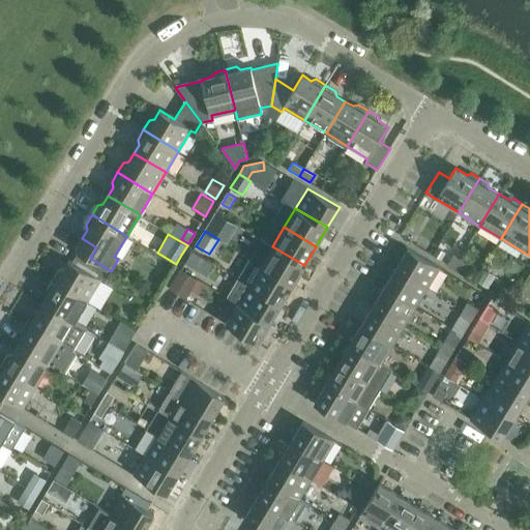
[(272,246),(262,240),(251,259),(293,285),(304,265),(272,246)]
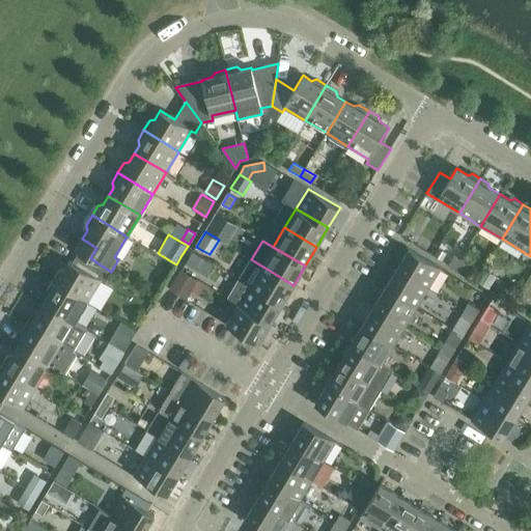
[(440,268),(409,249),(396,269),(428,287),(440,268)]
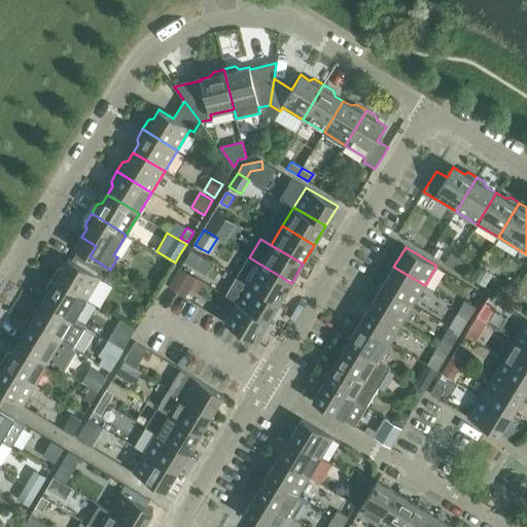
[(190,250),(183,262),(199,272),(206,259),(190,250)]
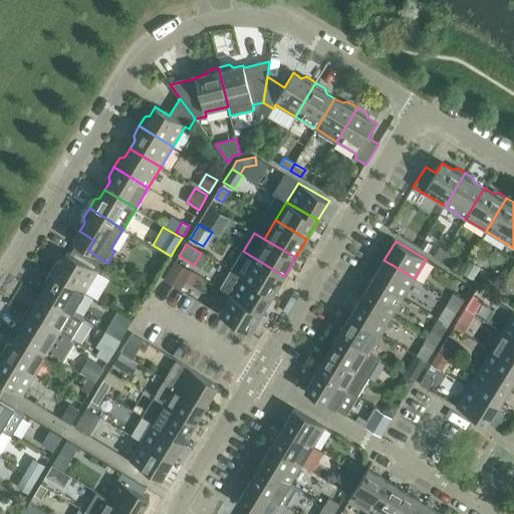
[(440,247),(434,257),(440,260),(446,251),(440,247)]
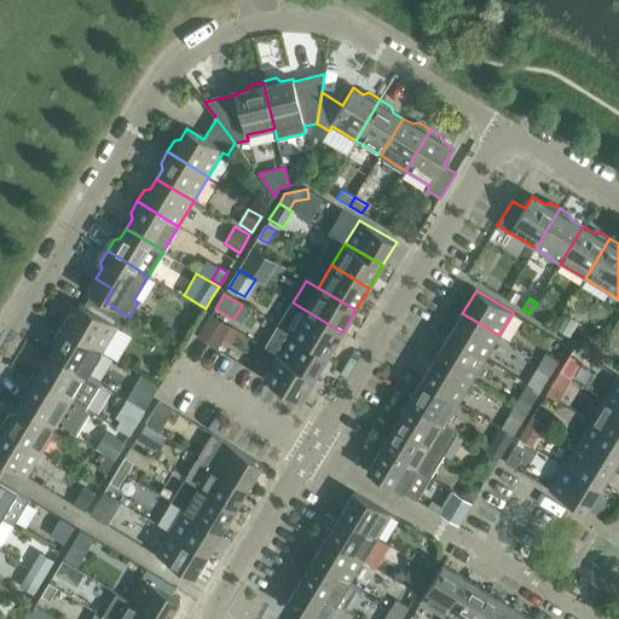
[(74,314),(68,316),(62,327),(102,352),(117,327),(122,330),(129,317),(105,301),(98,313),(80,304),(74,314)]
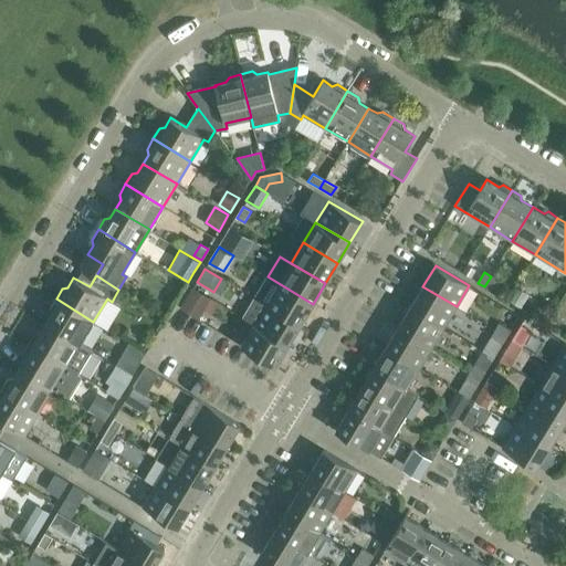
[(313,304),(268,276),(254,297),(301,324),(313,304)]
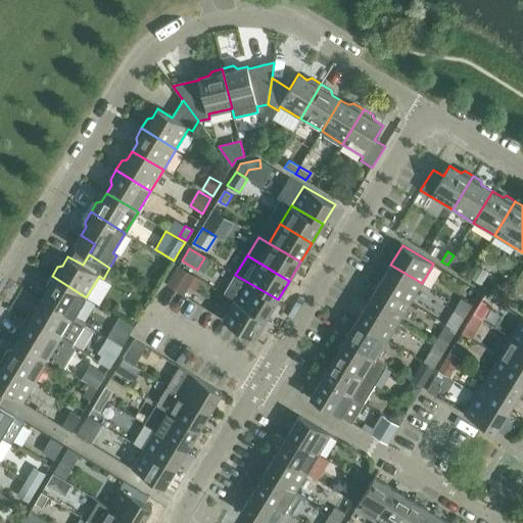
[(454,269),(460,259),(454,255),(447,265),(454,269)]
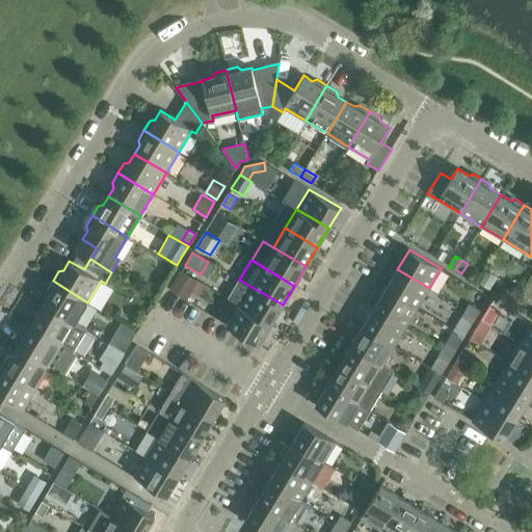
[(429,288),(397,269),(386,288),(418,308),(429,288)]
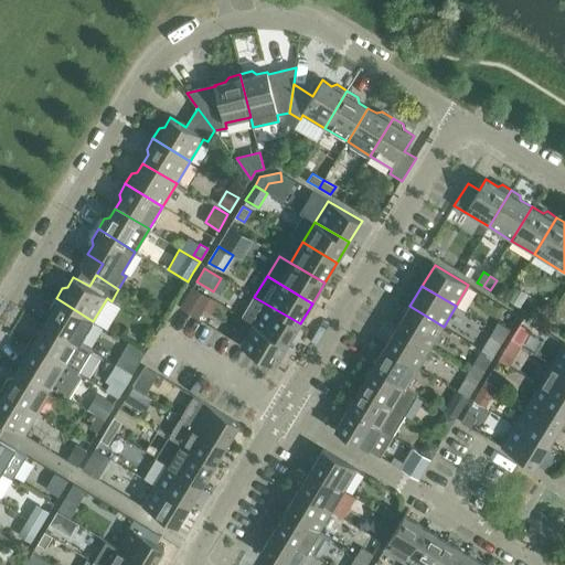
[(515,286),(508,299),(521,307),(529,294),(515,286)]
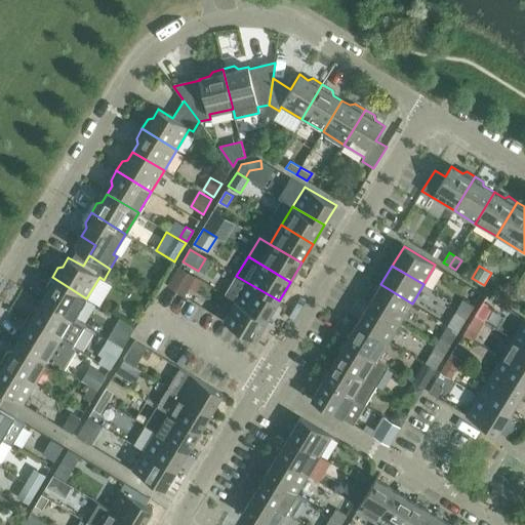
[(183,295),(194,277),(179,268),(168,286),(183,295)]
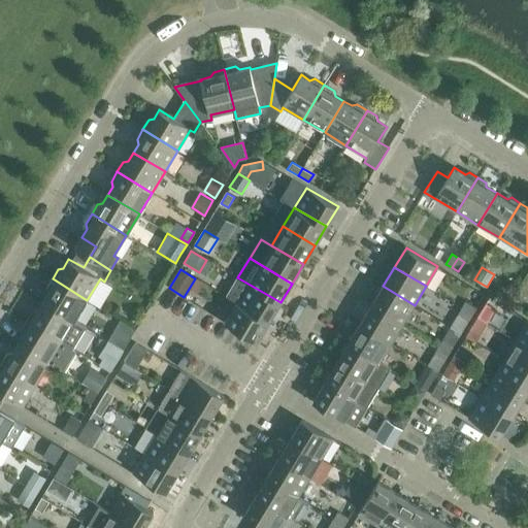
[(281,302),(237,277),(226,296),(237,302),(268,322),(281,302)]
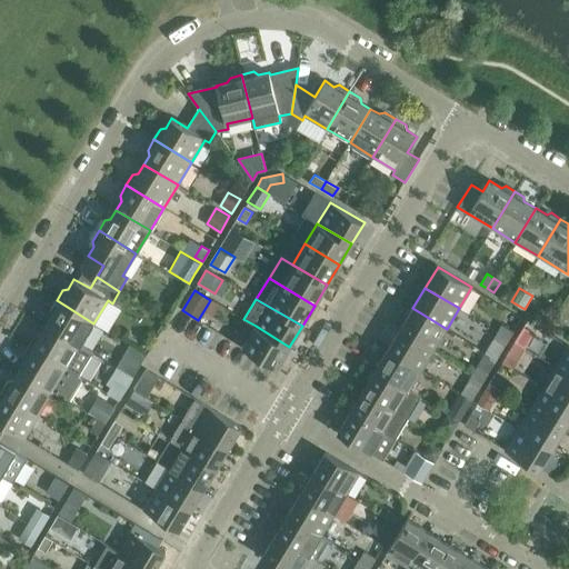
[(50,310),(51,316),(46,326),(80,346),(93,323),(57,300),(50,310)]
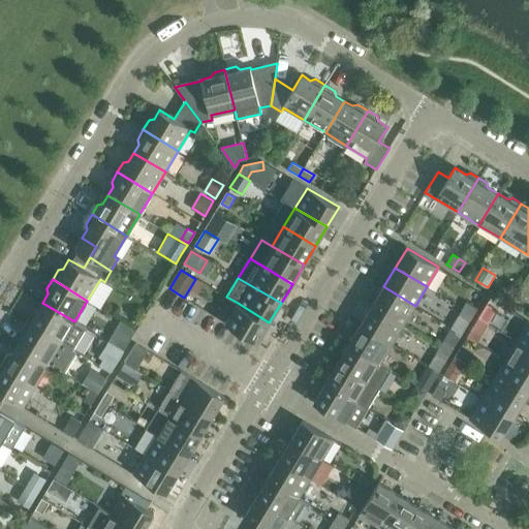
[(415,306),(383,286),(372,306),(404,324),(415,306)]
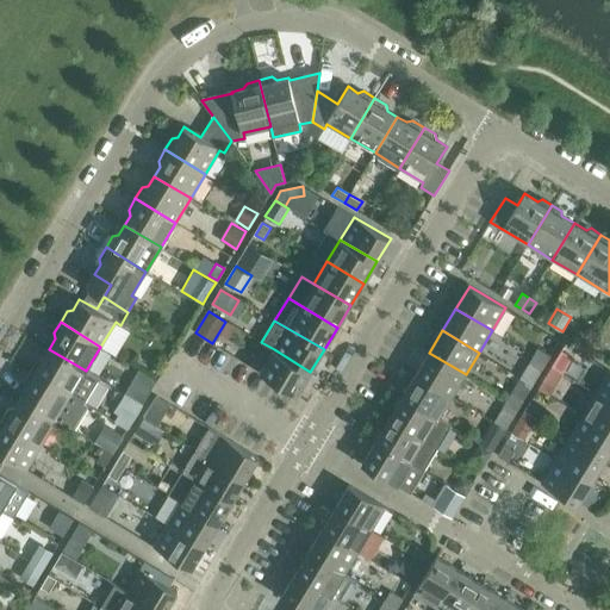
[(552,367),(561,373),(577,347),(567,341),(552,367)]
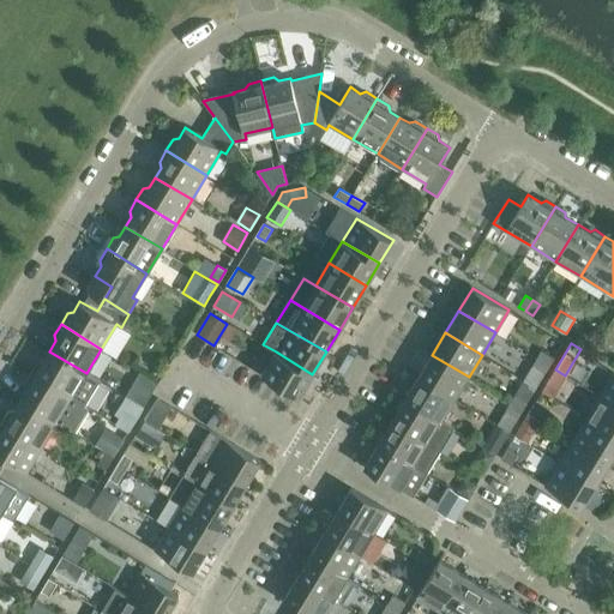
[(43,361),(37,362),(31,373),(72,398),(84,405),(98,380),(86,373),(49,351),(43,361)]
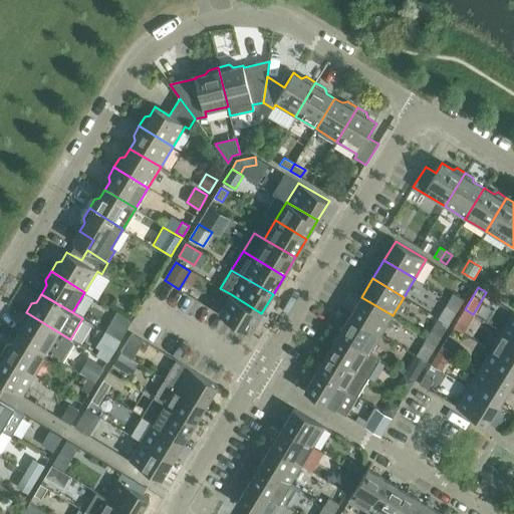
[(219,313),(250,332),(261,313),(231,294),(219,313)]
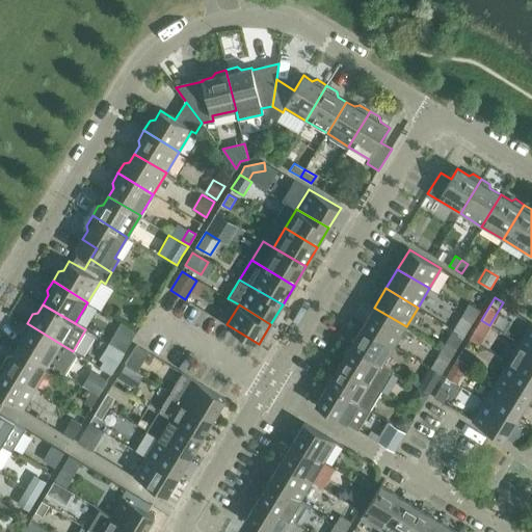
[(480,310),(471,304),(468,312),(476,317),(480,310)]
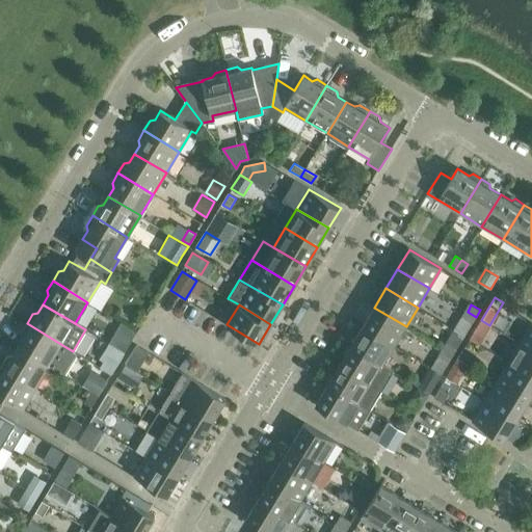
[(406,326),(374,308),(363,326),(394,346),(406,326)]
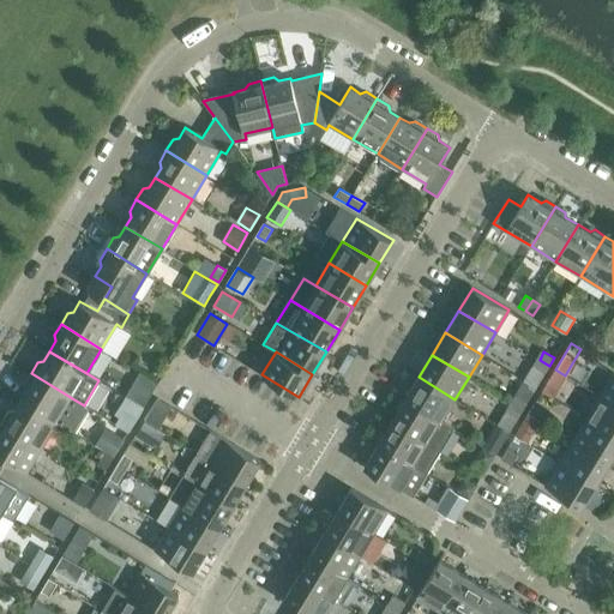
[(549,366),(540,360),(525,381),(536,387),(549,366)]
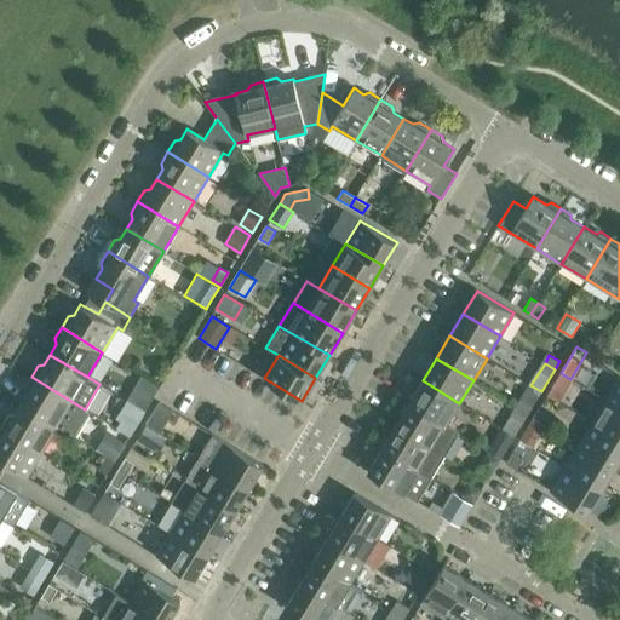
[(570,379),(561,373),(547,395),(557,401),(570,379)]
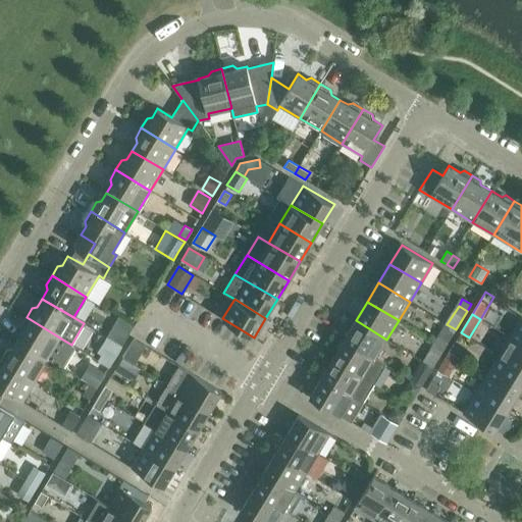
[(20,326),(21,331),(16,341),(48,359),(61,338),(27,317),(20,326)]
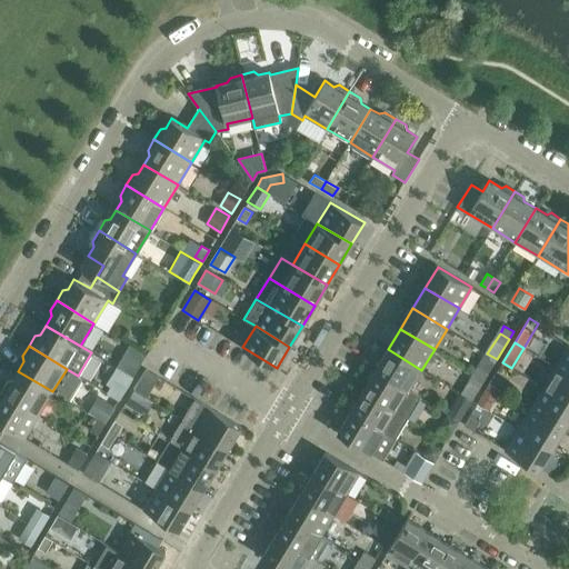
[(568,346),(556,367),(568,375),(568,346)]
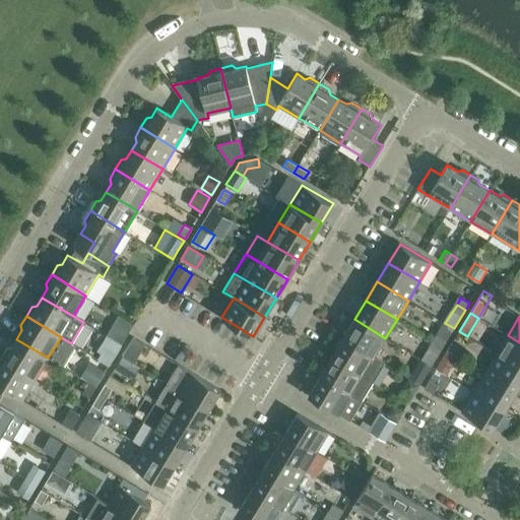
[(385,338),(354,319),(343,338),(374,356),(385,338)]
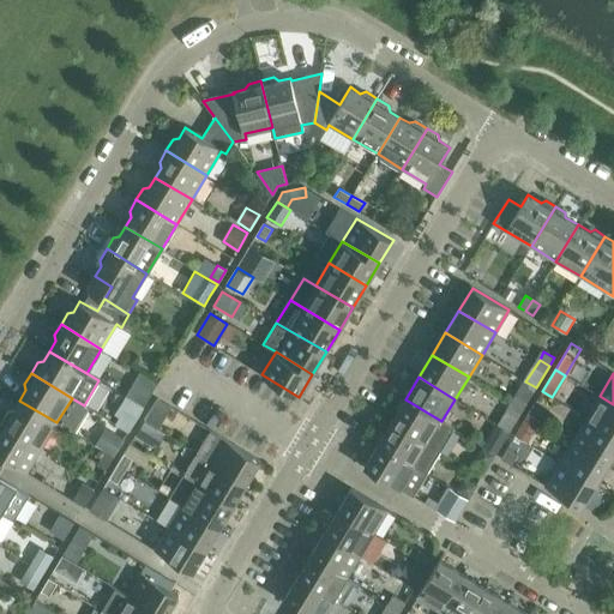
[(512,404),(522,409),(536,387),(525,381),(512,404)]
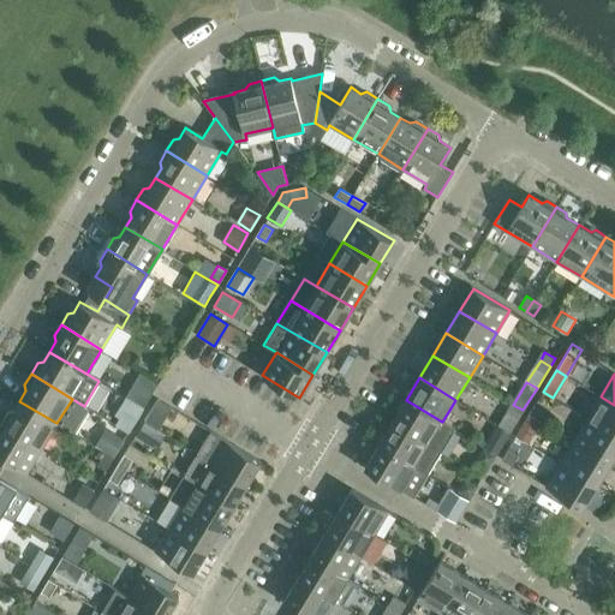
[(133,384),(126,396),(144,406),(145,405),(151,395),(133,384)]
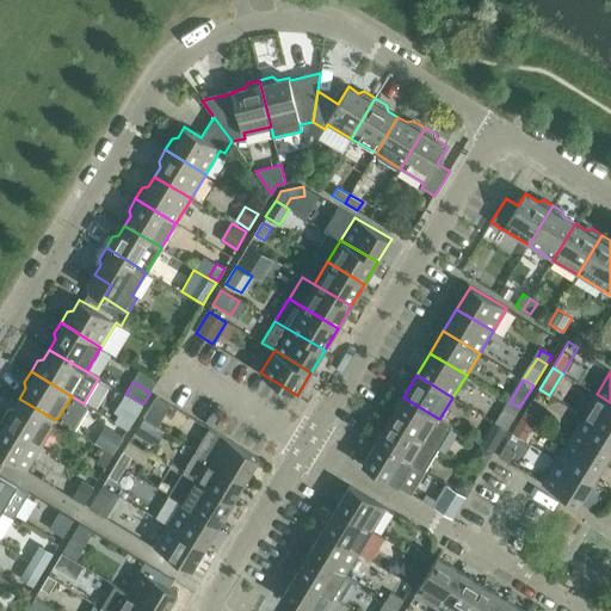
[(123,394),(111,413),(130,425),(142,406),(123,394)]
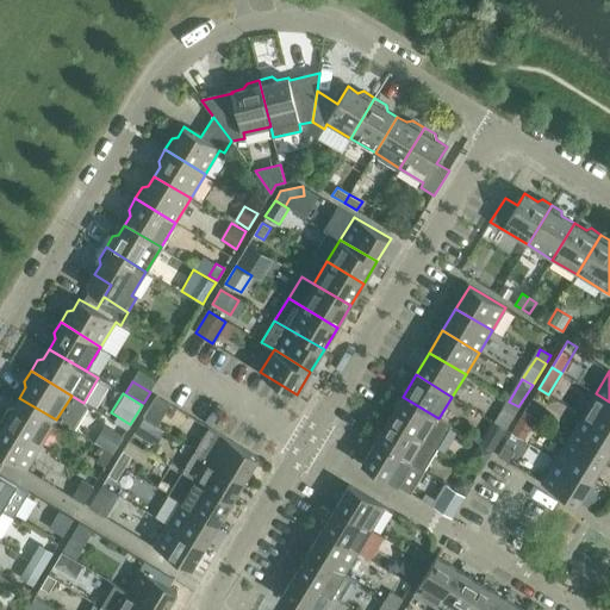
[(609,402),(596,393),(583,416),(609,431),(609,402)]
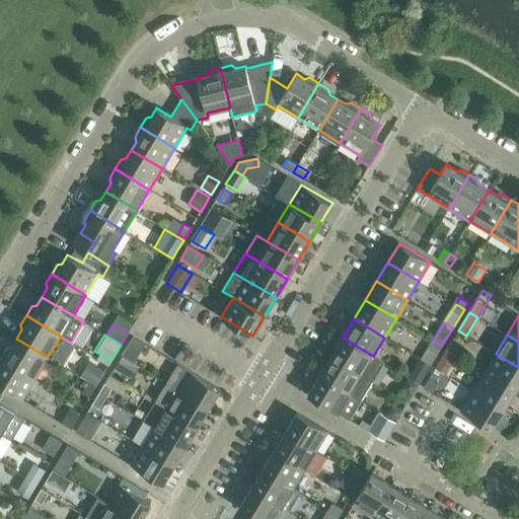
[(145,344),(133,337),(122,355),(134,363),(145,344)]
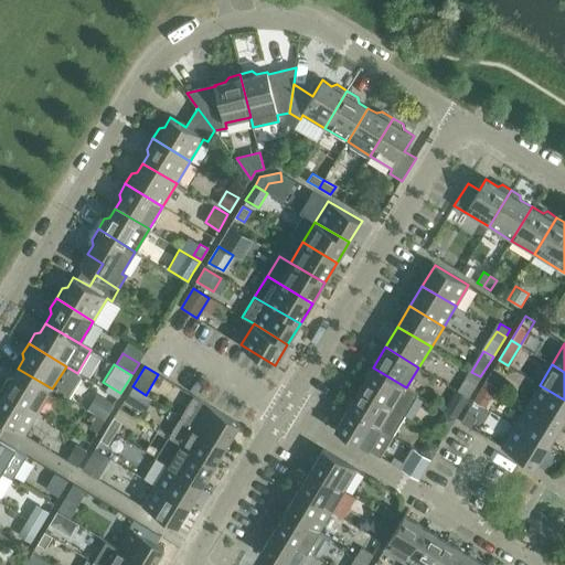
[(417,394),(406,387),(373,368),(360,387),(405,415),(417,394)]
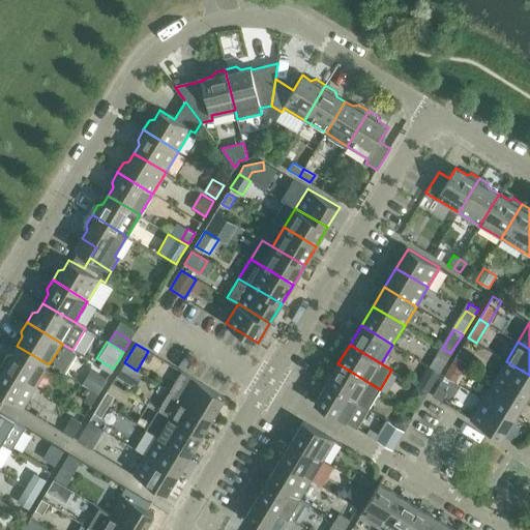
[(11,354),(7,355),(1,364),(36,386),(49,364),(17,346),(11,354)]
